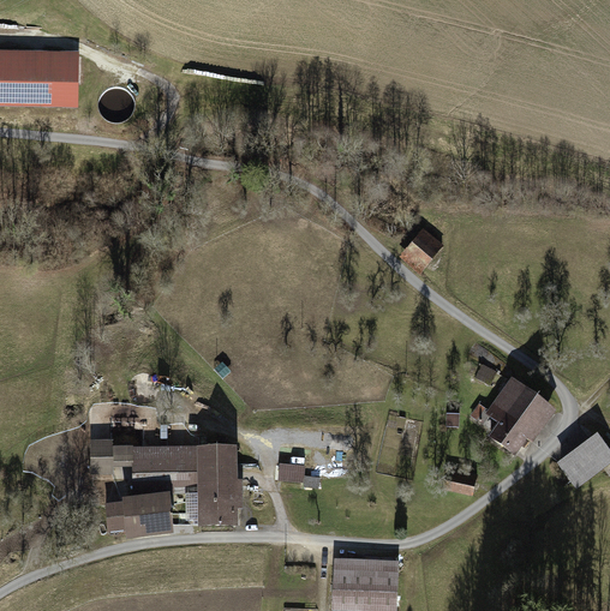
[(84,52),(0,48),(0,107),(82,109),(84,52)]
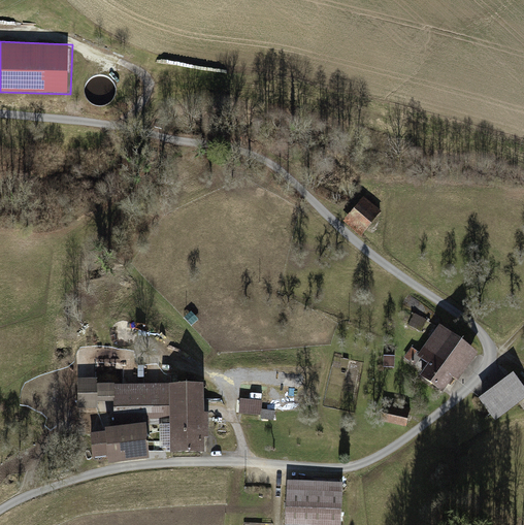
[(364,197),(344,219),(360,234),(381,211),(364,197)]
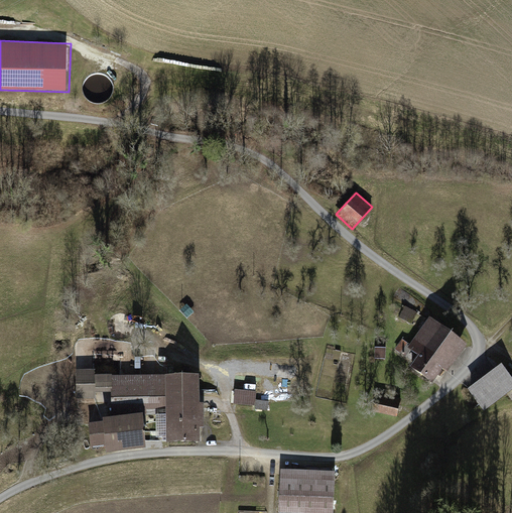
[(467,339),(430,314),(408,346),(421,355),(413,366),(436,382),(467,339)]
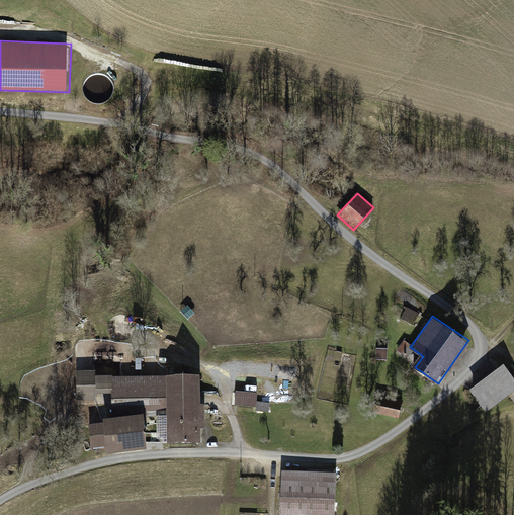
[(513,377),(505,364),(468,389),(484,411),(513,390),(513,377)]
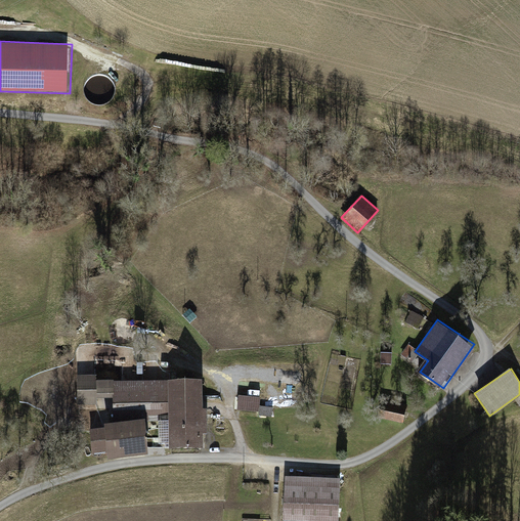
[(98,375),(78,375),(78,402),(93,402),(93,395),(112,395),(113,418),(168,417),(168,448),(206,448),(206,378),(98,379),(98,375)]
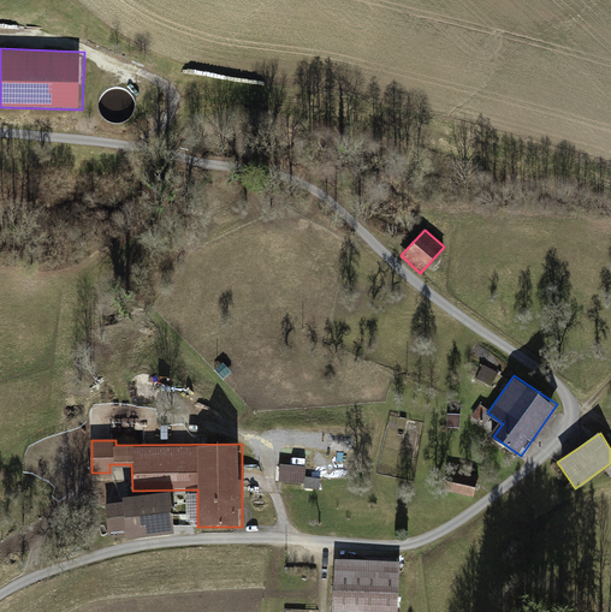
[(306,465),(280,463),(278,481),(302,483),(306,465)]
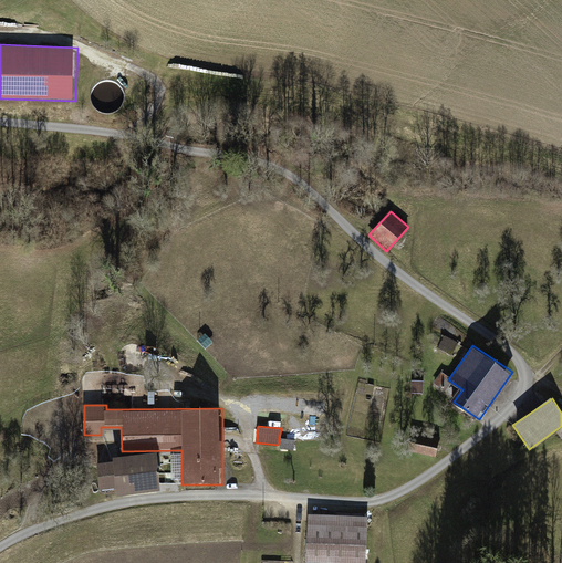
[(439,439),(417,434),(414,450),(435,456),(439,439)]
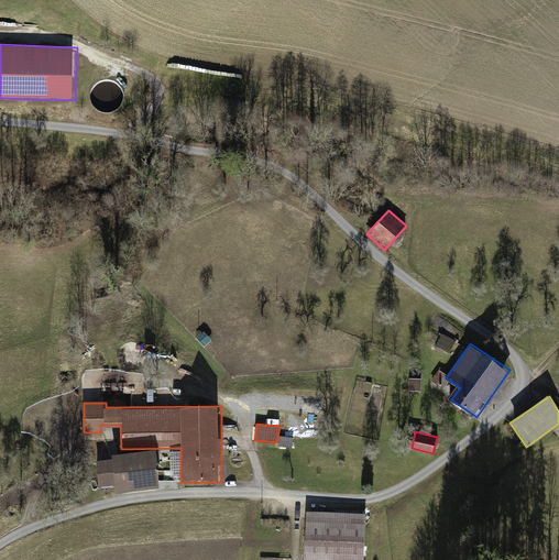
[(157,451),(95,461),(99,486),(112,484),(114,493),(163,485),(157,451)]
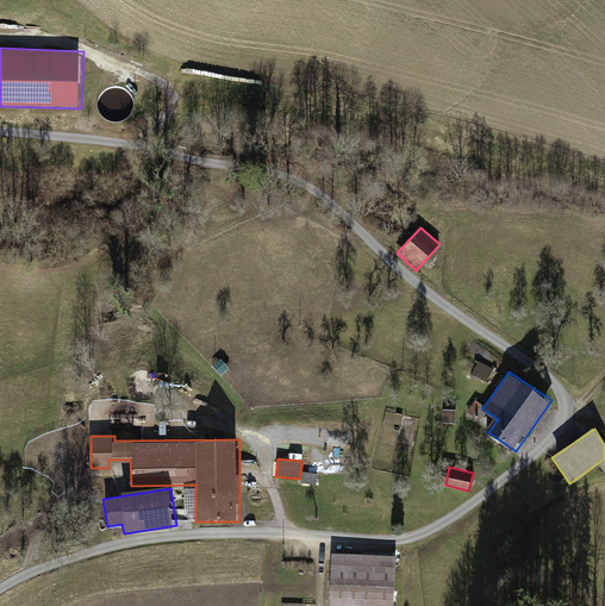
[(395,556),(331,553),(328,600),(393,605),(395,556)]
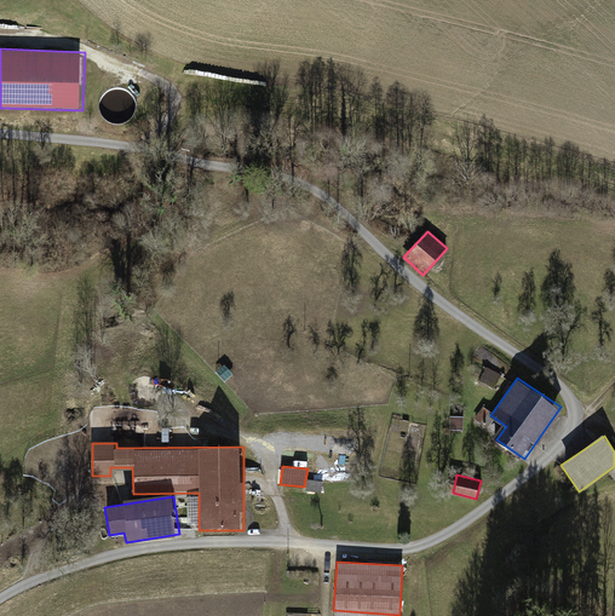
All buildings are outlined.
